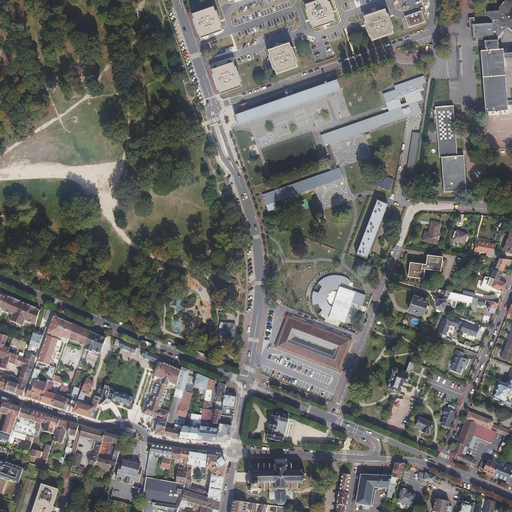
[(310,19),(311,19),(315,28),(335,21),(332,12),(333,12),(332,6),(330,7),(328,0),(319,0),(307,4),(308,9),(306,9),(310,19)]
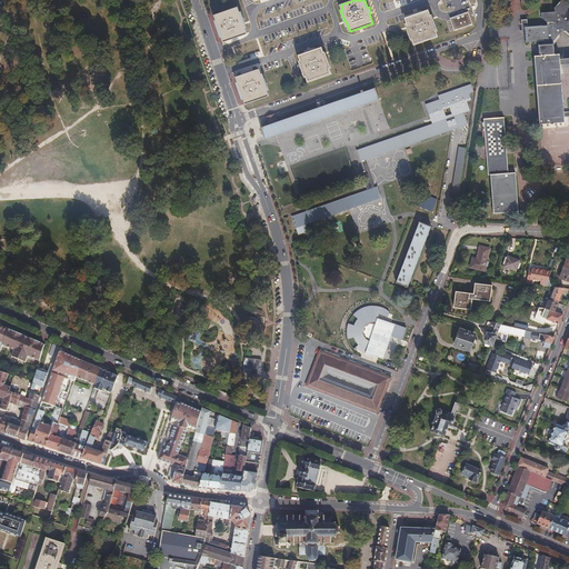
[(527,43),(543,41),(549,41),(553,41),(558,36),(558,35),(560,33),(562,31),(563,31),(563,30),(565,30),(568,33),(568,5),(562,0),(561,0),(555,8),(555,12),(542,12),(543,18),(548,22),(548,26),(529,27),(528,19),(522,20),(522,30),(526,30),(527,43)]
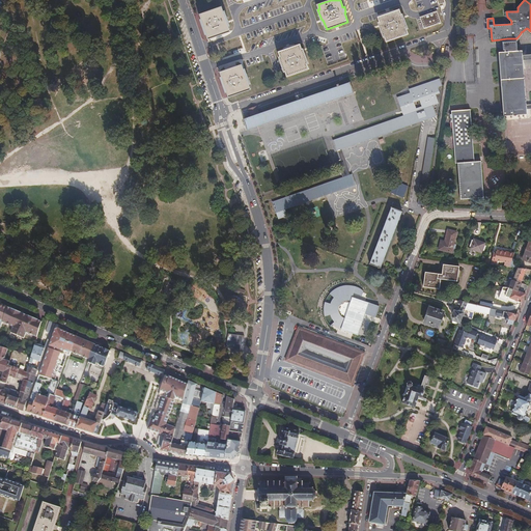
[(202,19),(200,20),(204,30),(205,29),(208,39),(230,32),(227,22),(229,22),(225,11),(224,11),(223,6),(200,15),(202,19)]
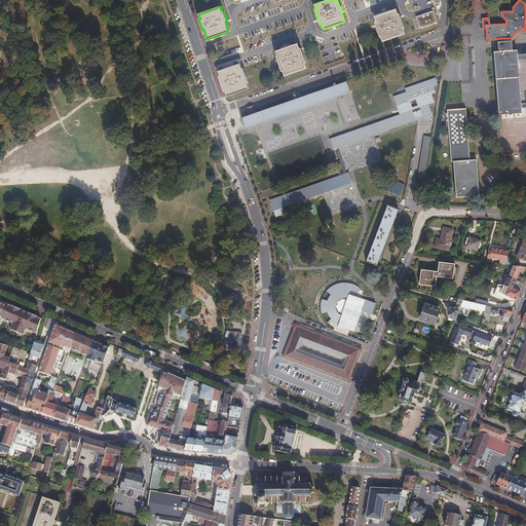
[(377,27),(380,37),(382,37),(383,41),(405,34),(403,30),(405,29),(401,19),(400,19),(396,9),(375,17),(378,27),(377,27)]
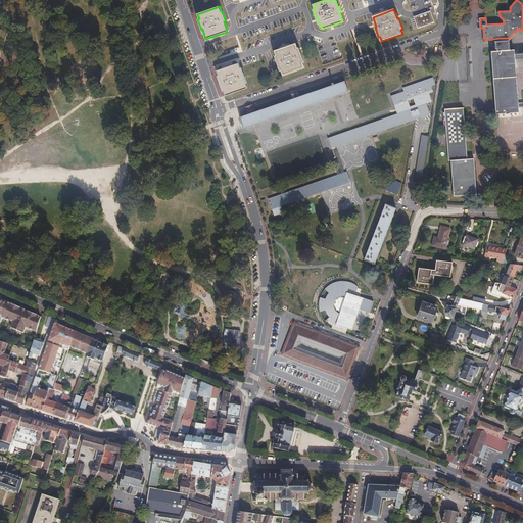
[(419,29),(435,22),(431,11),(415,17),(419,29)]
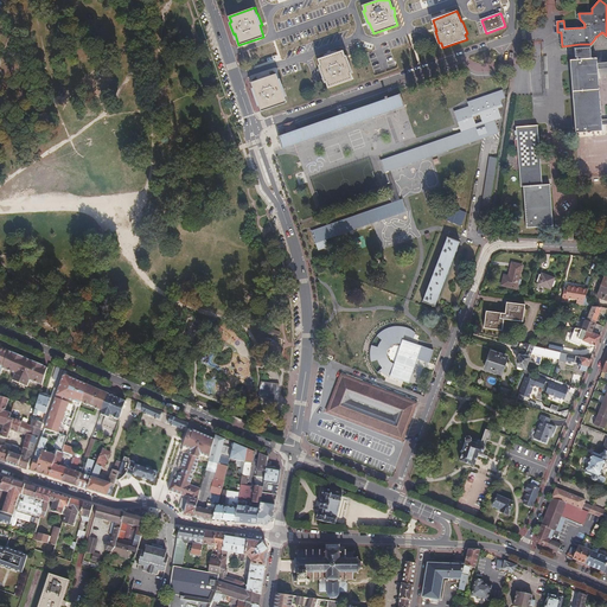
[(327,83),(328,88),(353,80),(352,74),(353,74),(350,62),(347,62),(344,51),(319,59),(323,70),(321,71),(325,83),(327,83)]
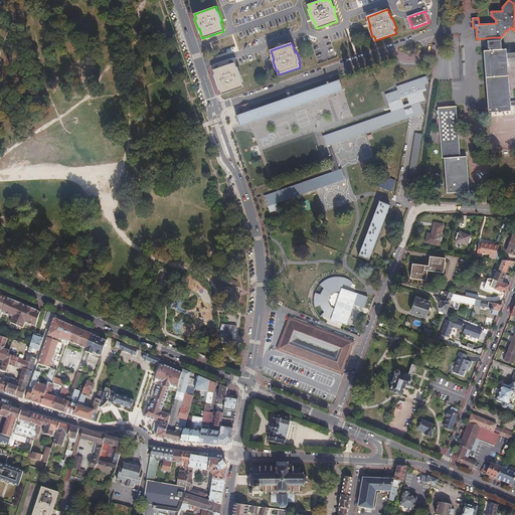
[(507,58),(507,53),(507,49),(503,49),(498,49),(493,50),(484,50),(489,112),(511,111),(511,106),(510,102),(507,58)]
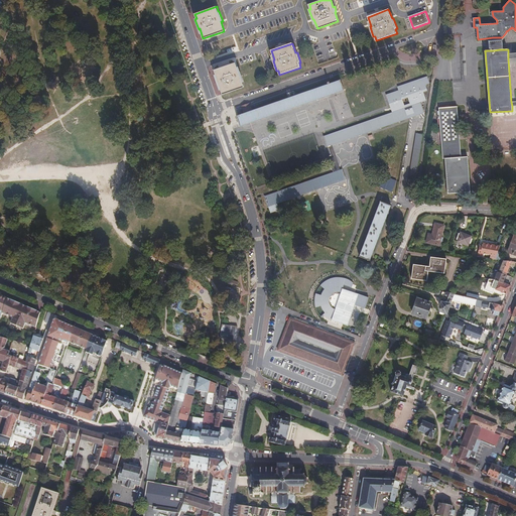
[(217,81),(220,91),(221,90),(223,95),(244,88),(242,83),(244,83),(241,72),(239,73),(236,62),(215,70),(218,80),(217,81)]
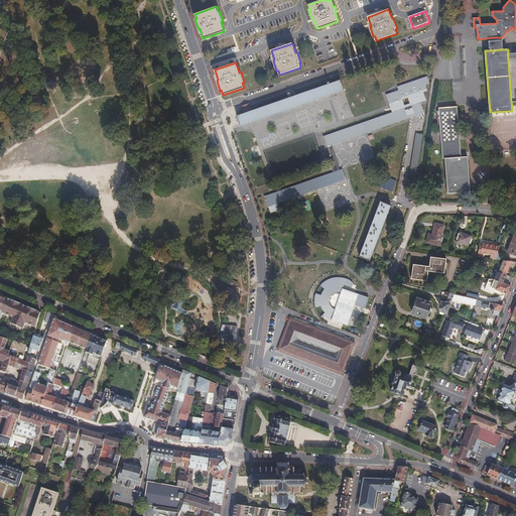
[(278,205),(346,180),(342,169),(341,169),(332,146),(412,118),(425,113),(421,103),(426,101),(423,93),(428,91),(426,85),(430,84),(427,77),(398,87),(399,91),(386,95),(393,112),(324,136),(328,147),(332,160),(330,160),(332,167),(335,166),(336,171),(265,197),(271,214),(279,211),(278,205)]
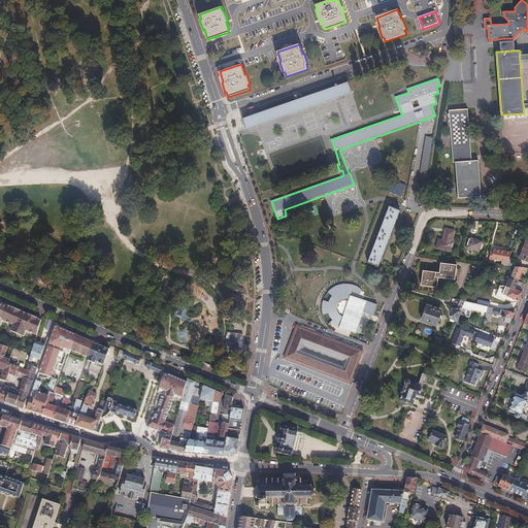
[(243,118),(246,129),(272,120),(352,93),(349,81),(243,118)]
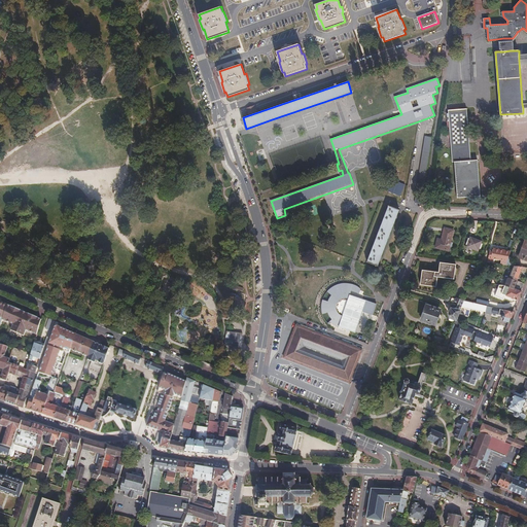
[(448,110),(449,120),(451,137),(453,163),(454,163),(457,198),(481,196),(479,169),(478,161),(471,161),(467,109),(448,110)]
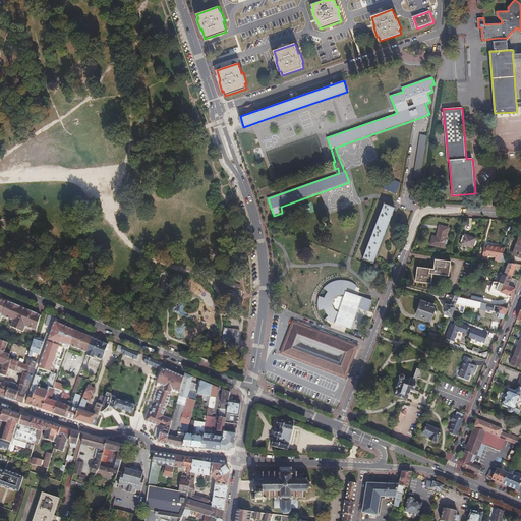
[(319,121),(328,118),(326,112),(315,116),(319,121)]
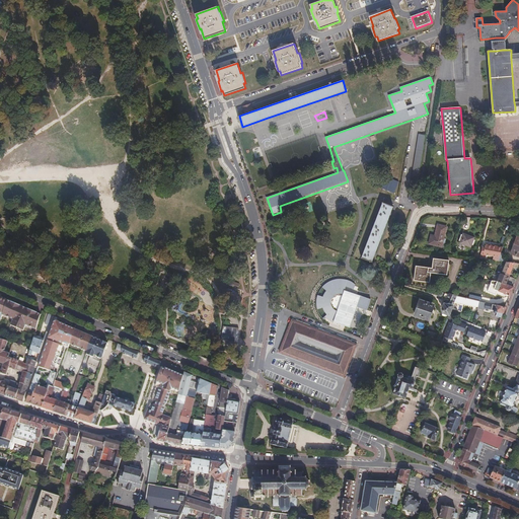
[(282,116),(284,123),(298,120),(297,113),(282,116)]
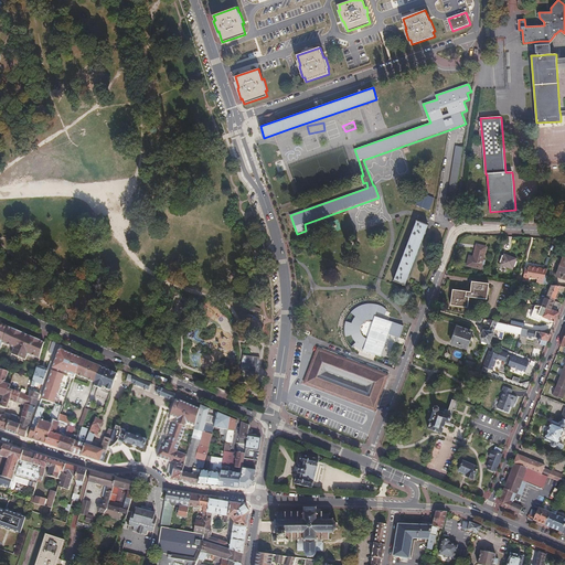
[(331,137),(341,134),(340,127),(329,130),(331,137)]
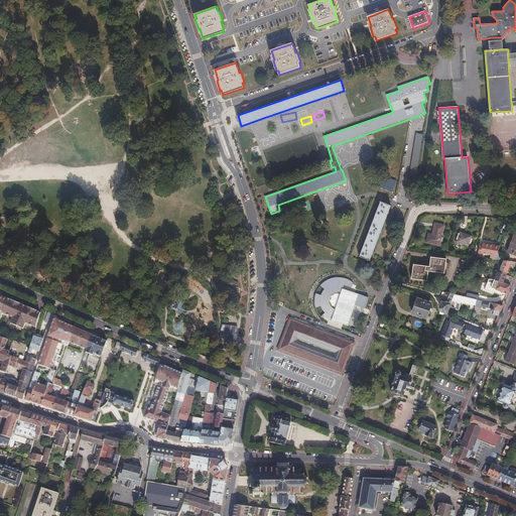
[(283,124),(285,131),(300,128),(298,120),(283,124)]
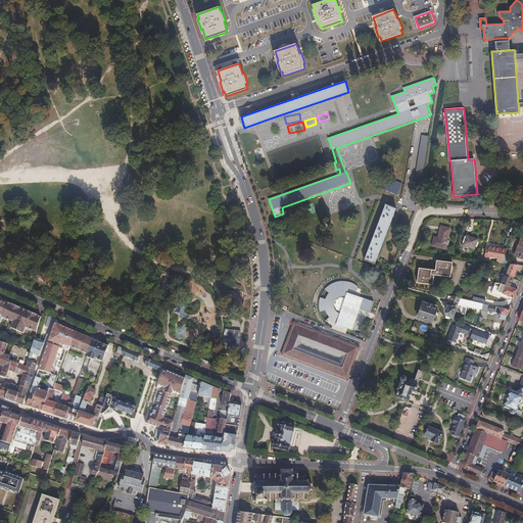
[(413,194),(420,195),(422,182),(429,137),(422,135),(413,194)]
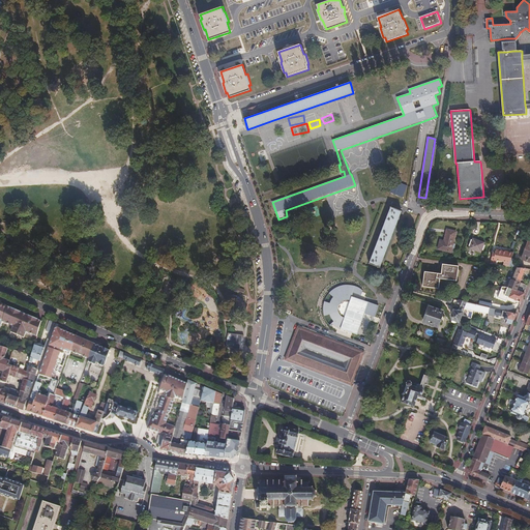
[(370,263),(380,266),(387,248),(402,211),(390,207),(379,238),(370,263)]
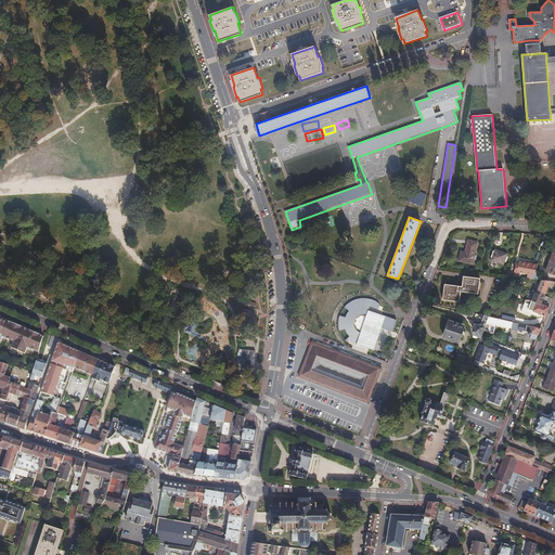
[(457,260),(472,263),(474,255),(477,242),(467,240),(465,253),(460,252),(457,260)]
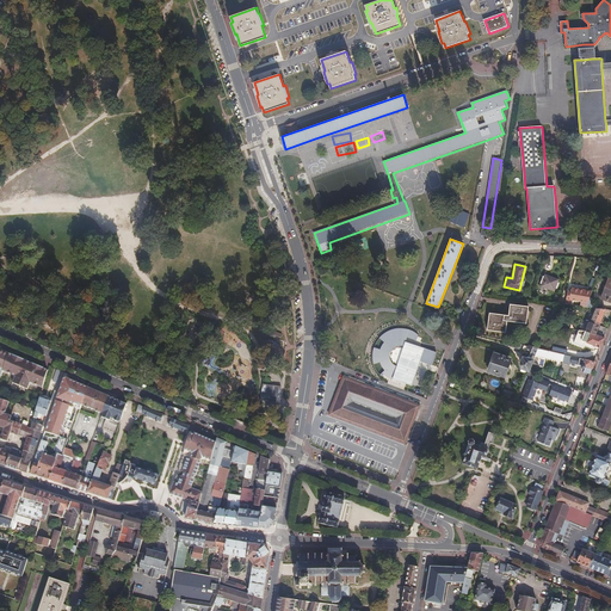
[(559,279),(545,275),(541,287),(554,291),(559,279)]
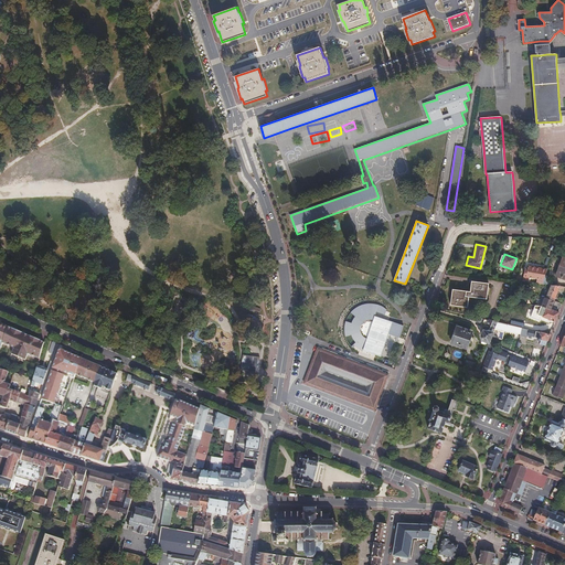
[(555,276),(564,279),(564,275),(564,263),(561,262),(555,276)]
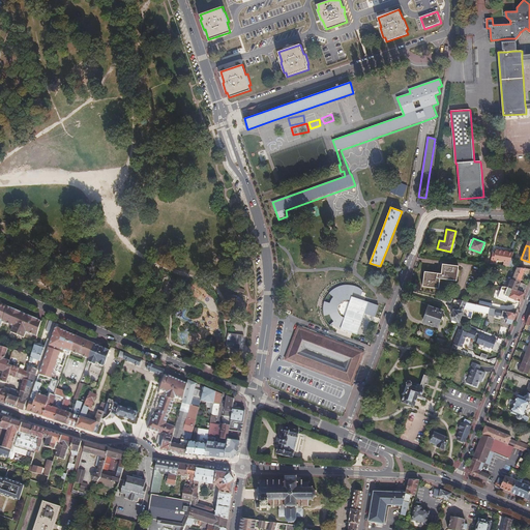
[(511,259),(513,253),(495,249),(494,255),(492,255),(491,262),(494,262),(494,260),(503,261),(503,265),(508,266),(511,259)]
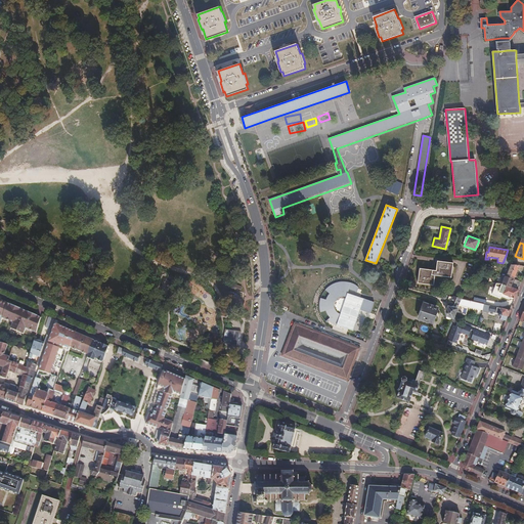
[(511,264),(516,264),(516,261),(511,260),(511,258),(506,256),(503,263),(511,264)]
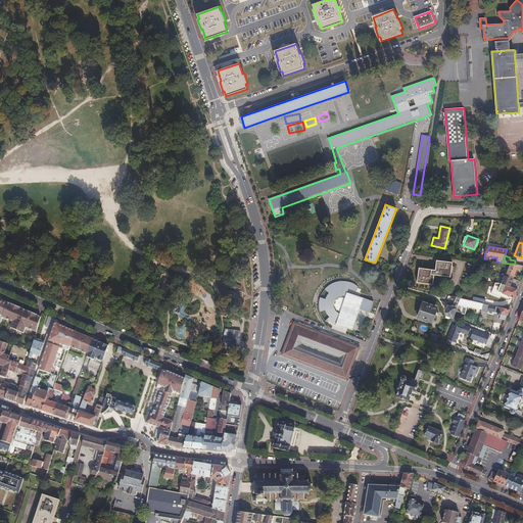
[(417,282),(433,284),(434,275),(449,277),(452,263),(436,260),(435,270),(419,268),(417,282)]
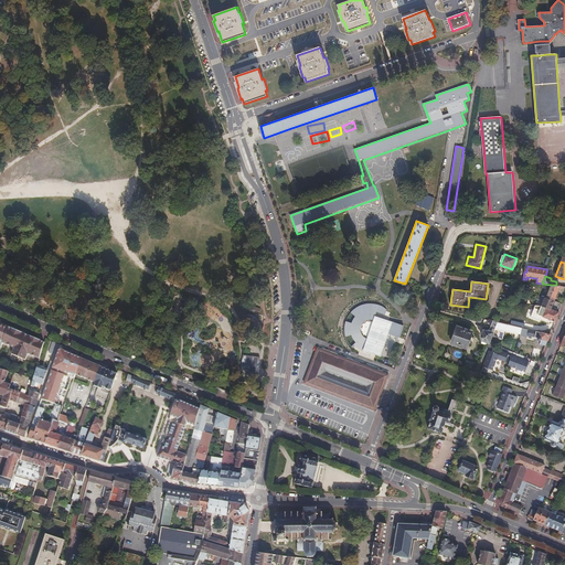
[(546,298),(554,301),(558,289),(560,286),(556,285),(551,285),(546,298)]
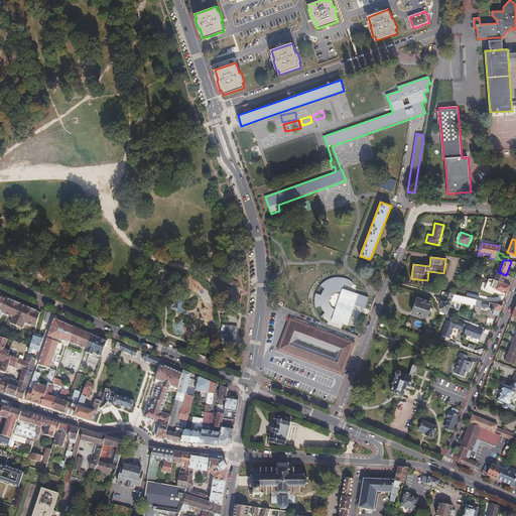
[(494,279),(498,281),(503,282),(506,275),(499,272),(497,272),(494,279)]
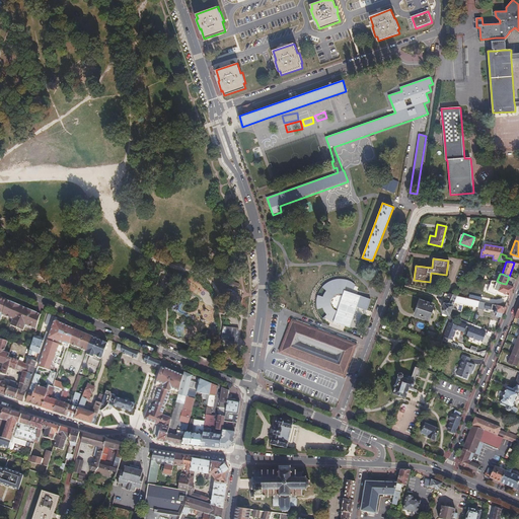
[(237,289),(239,284),(230,281),(229,285),(233,287),(232,289),(235,290),(236,288),(237,289)]
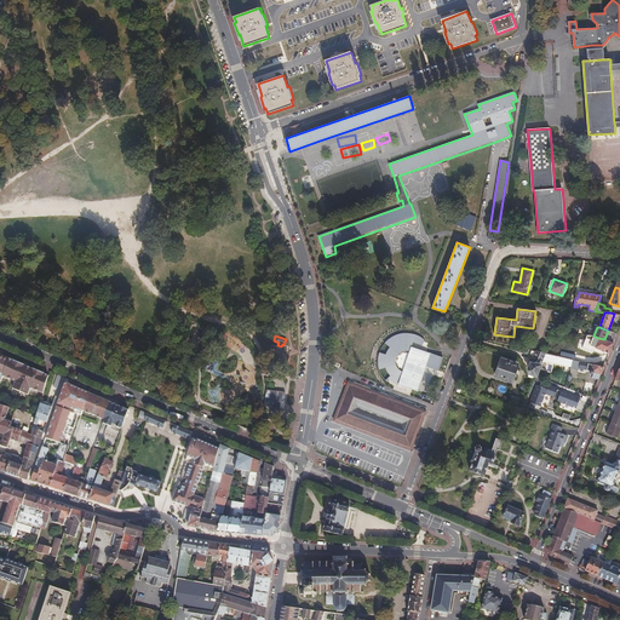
[(613,342),(604,339),(598,338),(593,336),(590,345),(609,352),(613,342)]
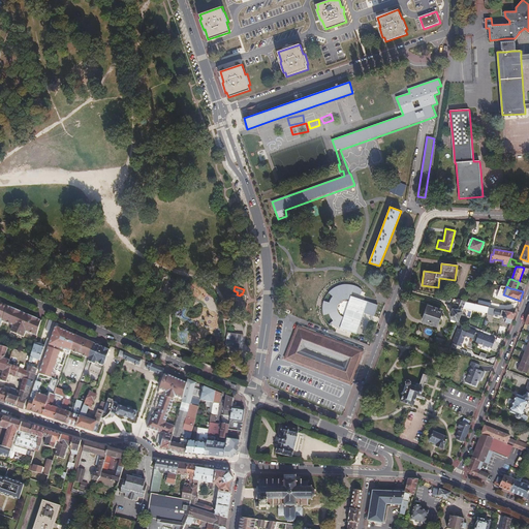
[(340,328),(356,334),(362,317),(360,316),(362,312),(374,316),(374,314),(377,315),(380,306),(350,296),(350,297),(351,297),(348,306),(343,322),(341,322),(340,328)]
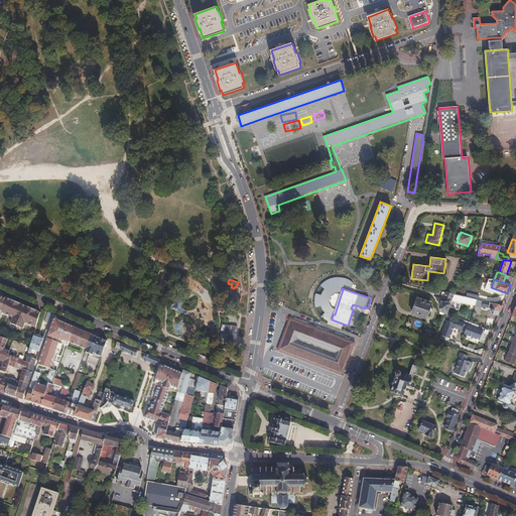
[(237,289),(229,289),(230,299),(237,298),(237,289)]
